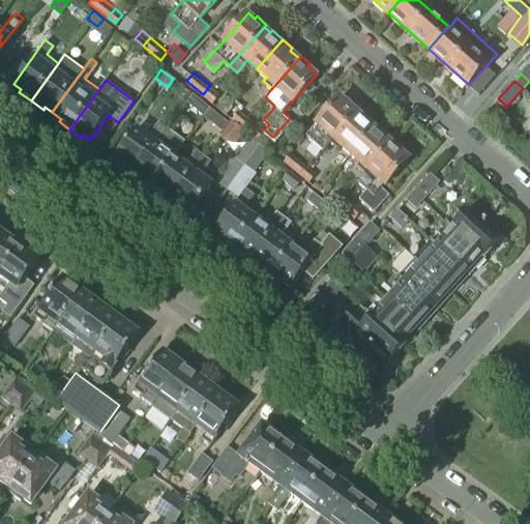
[(203,94),(211,102),(218,93),(210,85),(203,94)]
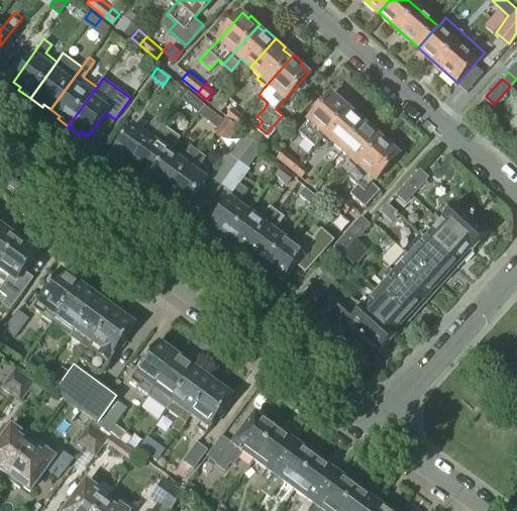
[(187,89),(181,97),(198,111),(204,103),(187,89)]
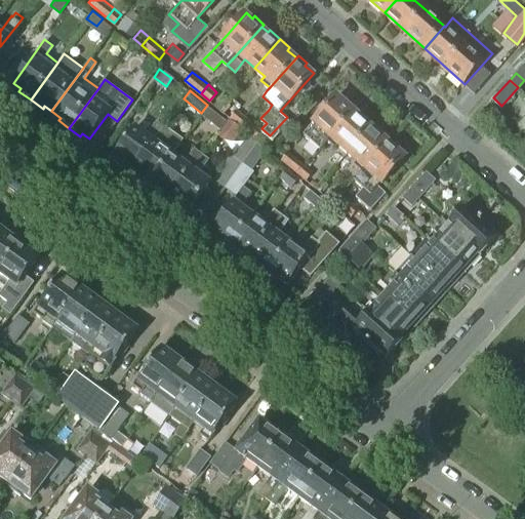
[(220,108),(227,100),(219,93),(212,102),(220,108)]
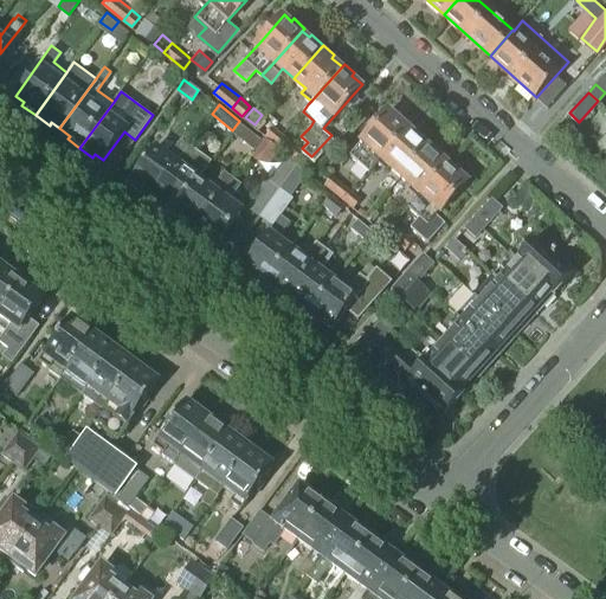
[(365,136),(350,153),(369,171),(378,161),(408,127),(407,126),(410,122),(399,113),(397,116),(389,109),(365,136)]
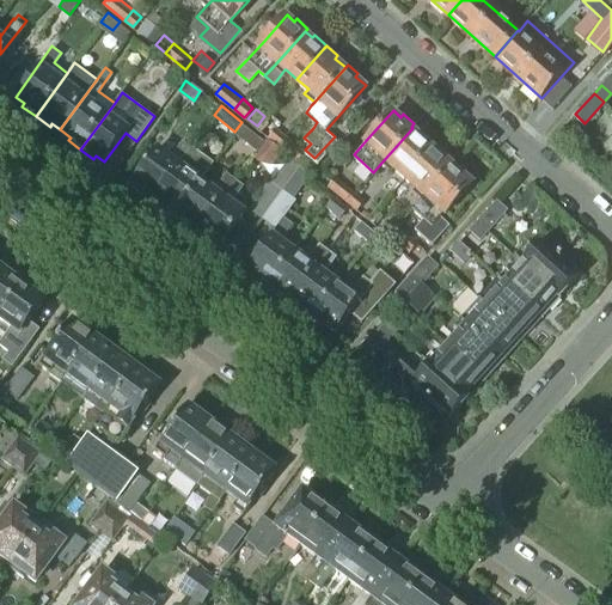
[(242,122),(234,132),(244,139),(251,130),(242,122)]
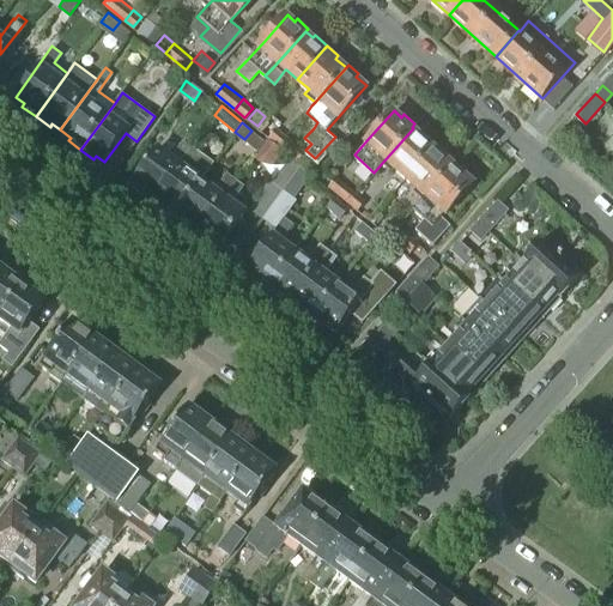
[(278,144),(285,133),(275,125),(267,135),(278,144)]
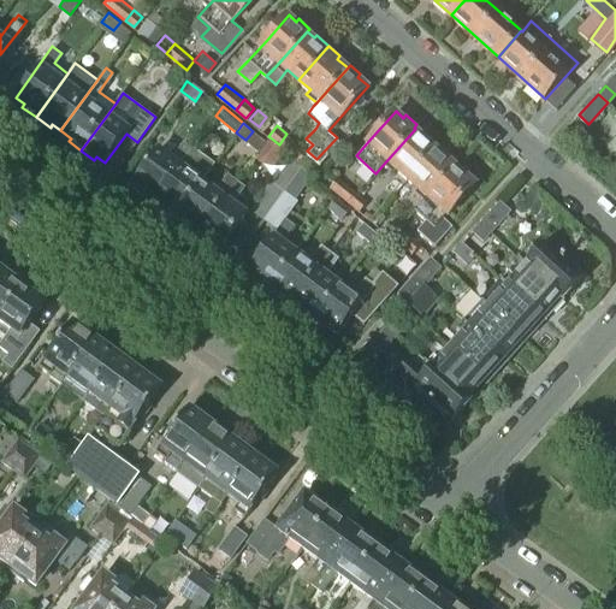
[(408,176),(437,143),(424,131),(421,134),(415,129),(384,164),(392,171),(396,166),(408,176)]
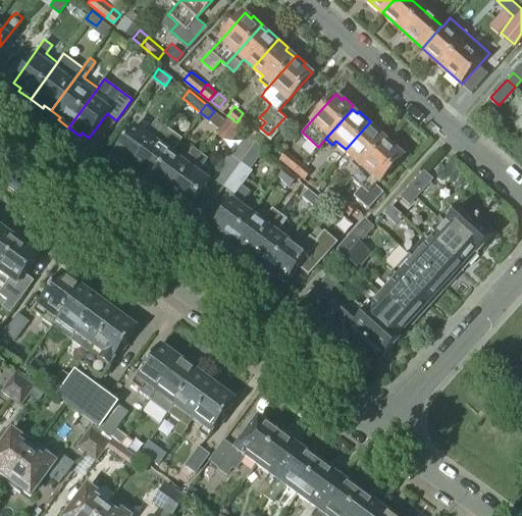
[(243,113),(237,122),(253,136),(260,127),(243,113)]
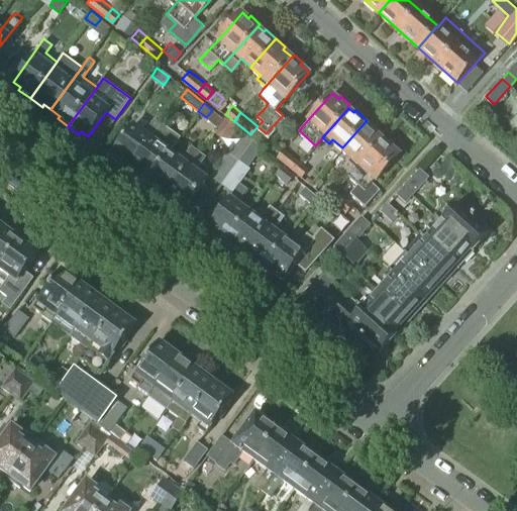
[(237,125),(224,115),(213,130),(226,139),(237,125)]
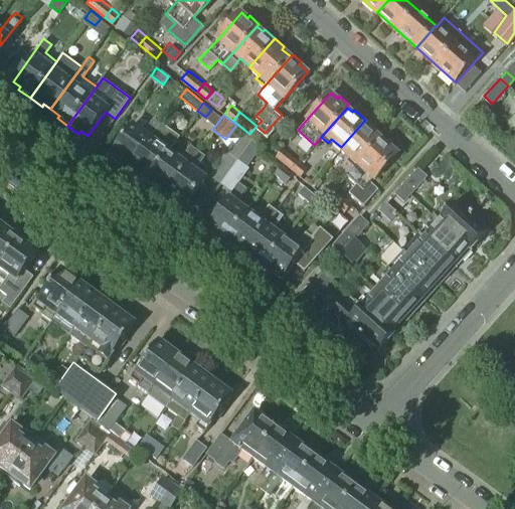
[(133,123),(111,151),(114,153),(112,155),(122,163),(124,161),(130,165),(162,122),(155,117),(144,132),(133,123)]
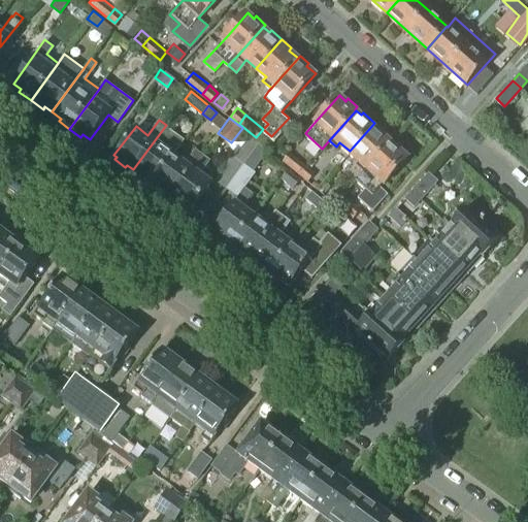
[(374,123),(350,151),(358,159),(355,163),(363,170),(390,140),(381,133),(384,130),(374,123)]
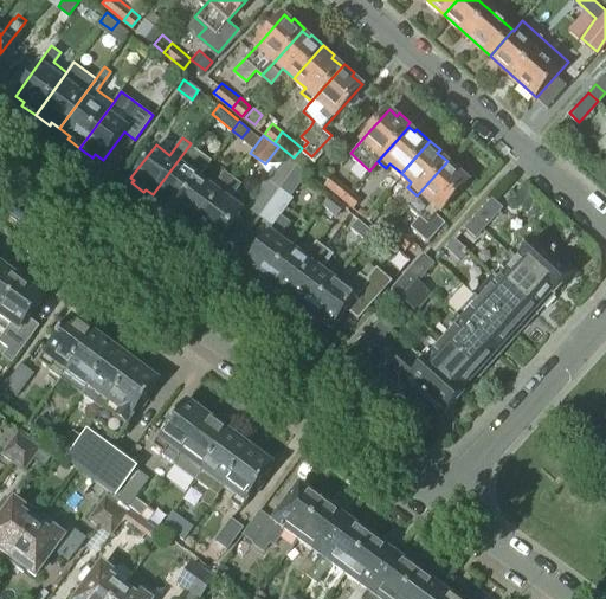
[(191,143),(153,194),(162,201),(160,204),(160,205),(173,214),(200,178),(213,160),(191,143)]
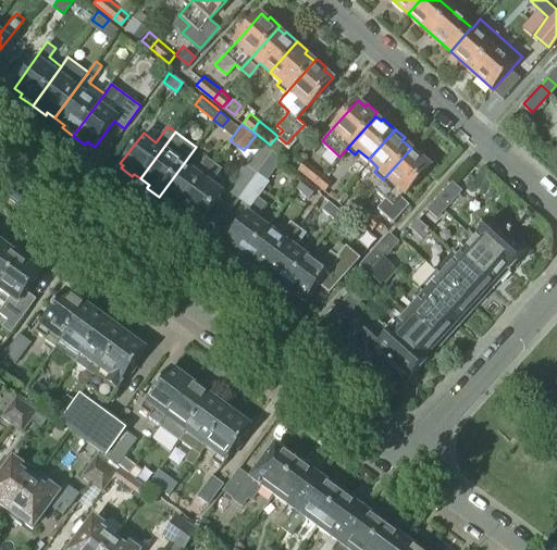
[(263,144),(256,153),(264,161),(272,150),(263,144)]
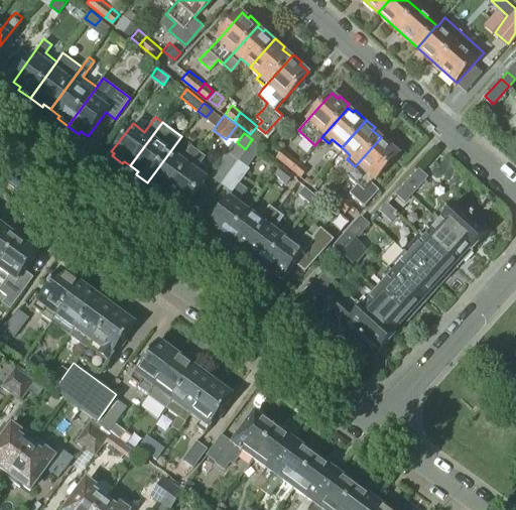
[(355,166),(348,174),(358,183),(352,189),(359,196),(367,203),(368,201),(379,188),(372,181),(389,162),(398,153),(389,145),(392,142),(383,135),(381,137),(355,166)]
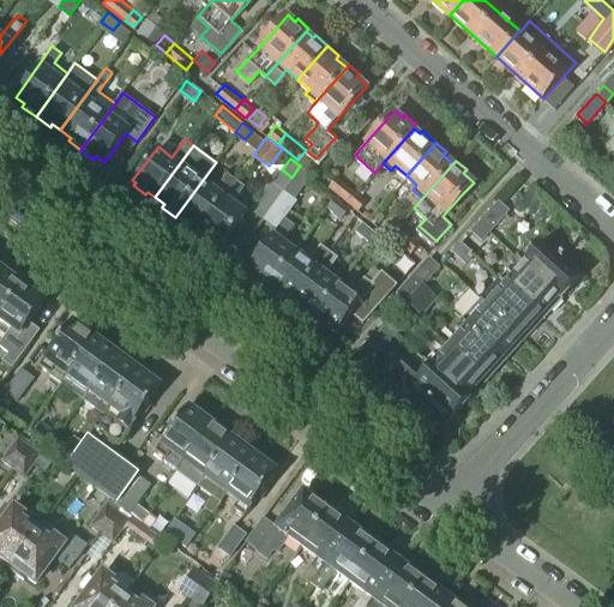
[(292,178),(284,188),(294,196),(311,173),(300,166),(292,178)]
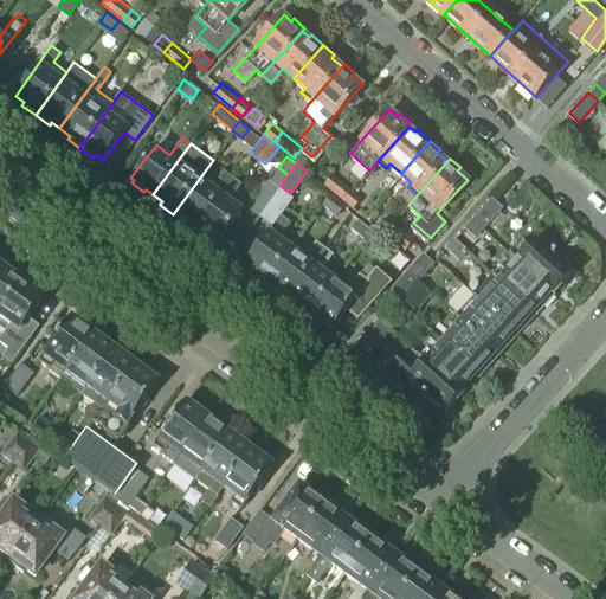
[(200,178),(173,214),(186,225),(188,220),(195,226),(233,175),(225,169),(213,187),(200,178)]
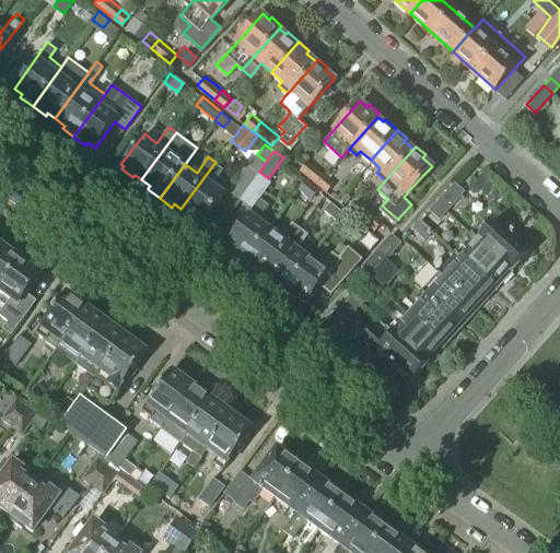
[(316,181),(324,174),(306,159),(299,168),(316,181)]
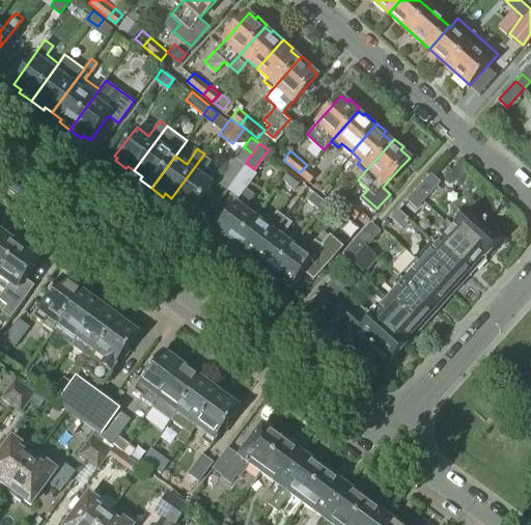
[(204,154),(171,198),(179,204),(177,206),(188,214),(190,212),(192,213),(214,184),(201,175),(213,160),(204,154)]
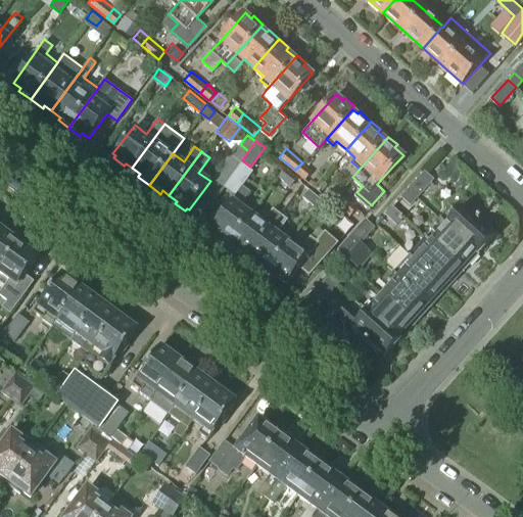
[(453,175),(459,168),(449,159),(443,167),(453,175)]
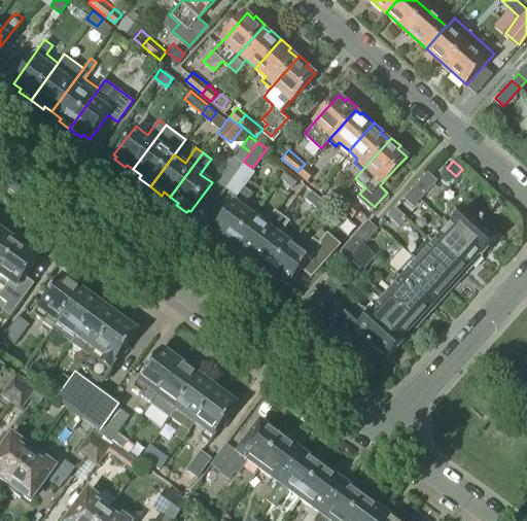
[(305,164),(297,171),(307,178),(313,170),(305,164)]
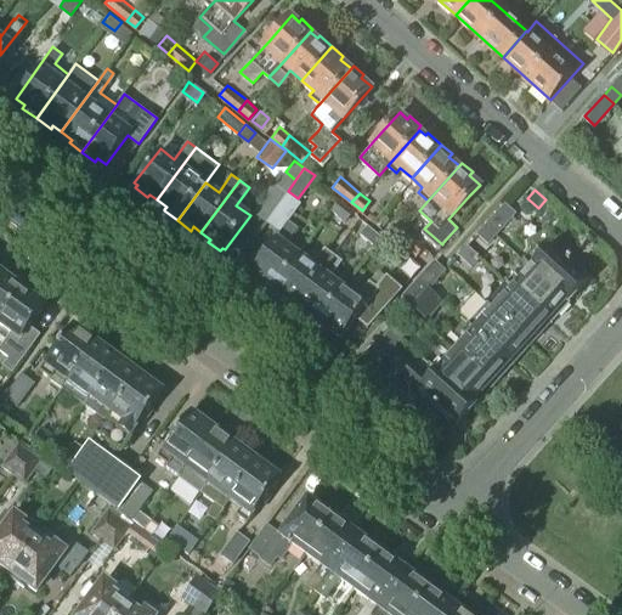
[(345,220),(354,209),(339,197),(329,208),(345,220)]
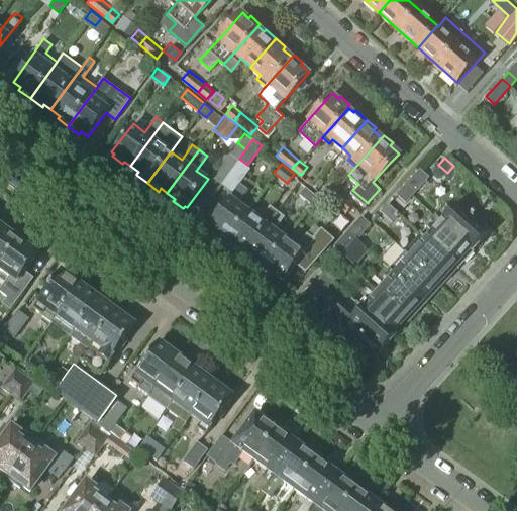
[(404,186),(412,193),(428,176),(420,168),(404,186)]
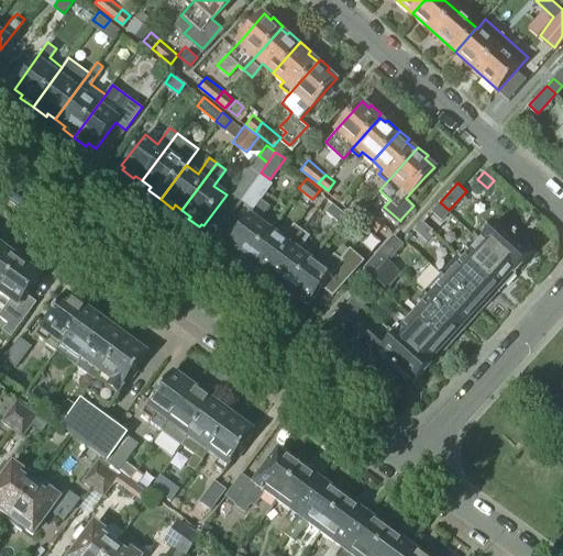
[(254,208),(228,245),(235,251),(234,253),(246,262),(247,259),(271,230),(258,220),(271,204),(262,198),(254,208)]
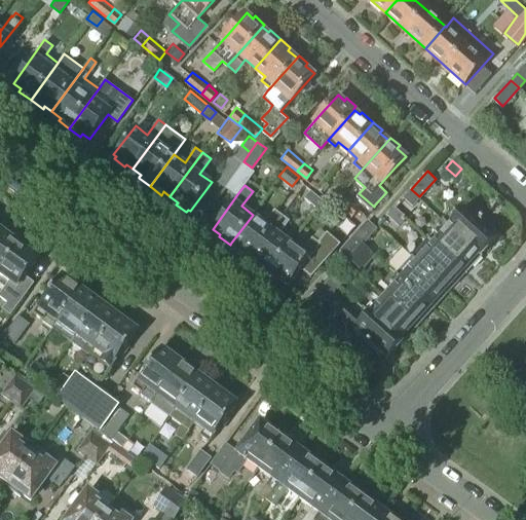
[(336,199),(342,192),(334,185),(328,193),(336,199)]
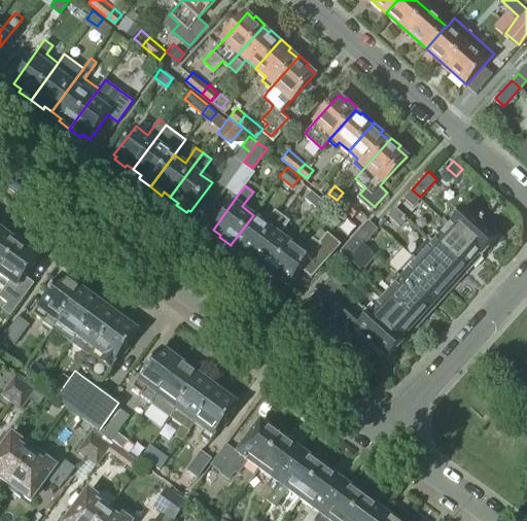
[(321,196),(311,187),(304,196),(315,204),(321,196)]
